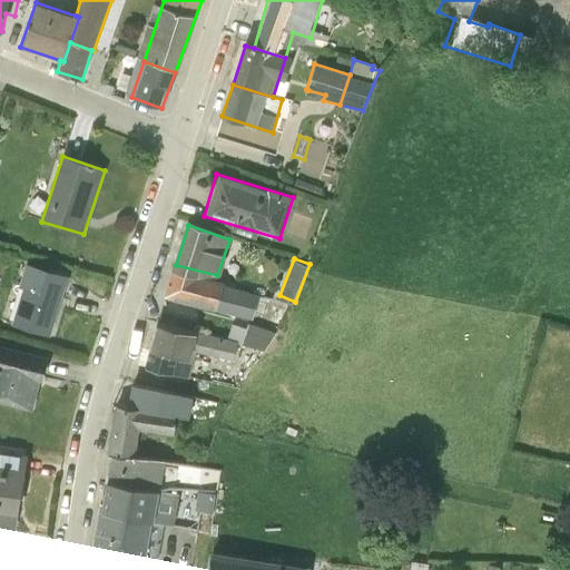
[(217,275),(176,265),(163,300),(215,312),(220,288),(222,284),(215,285),(217,275)]
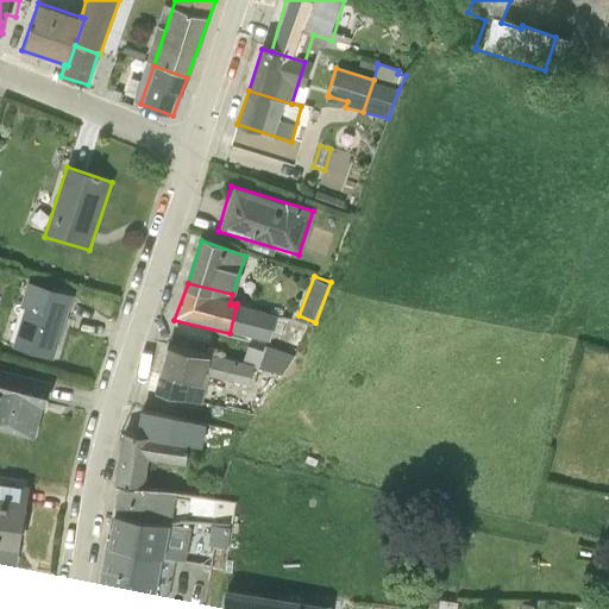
[(71,297),(26,284),(22,302),(24,303),(12,346),(55,358),(71,297)]
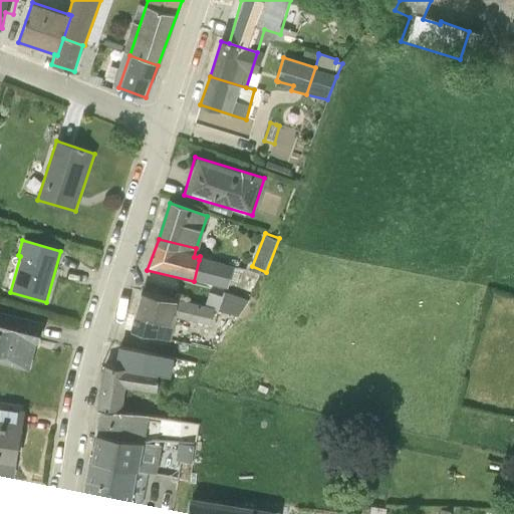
[(233,269),(199,260),(194,281),(227,290),(233,269)]
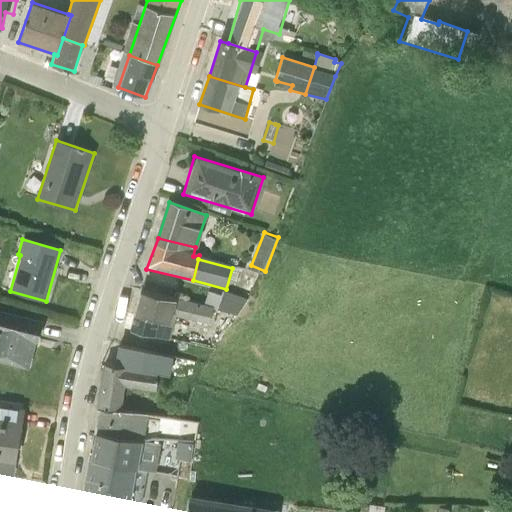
[(176,301),(140,292),(135,315),(158,320),(170,323),(172,316),(176,301)]
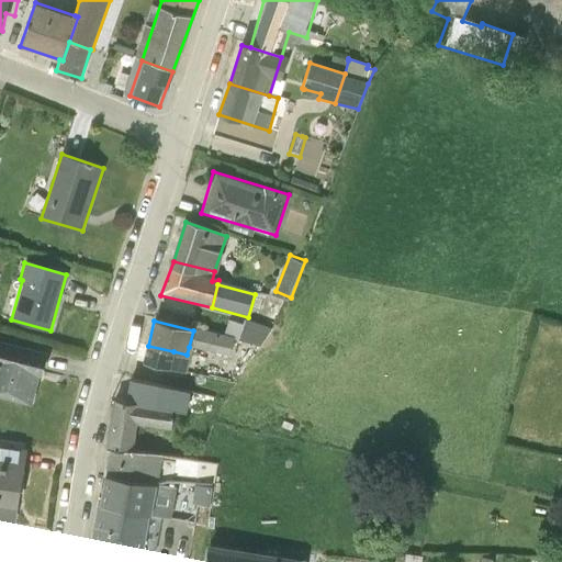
[(262,334),(243,326),(236,343),(256,350),(262,334)]
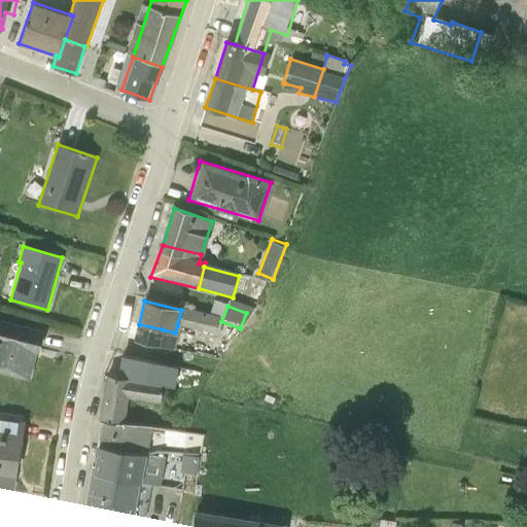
[(217,320),(181,310),(177,325),(213,335),(217,320)]
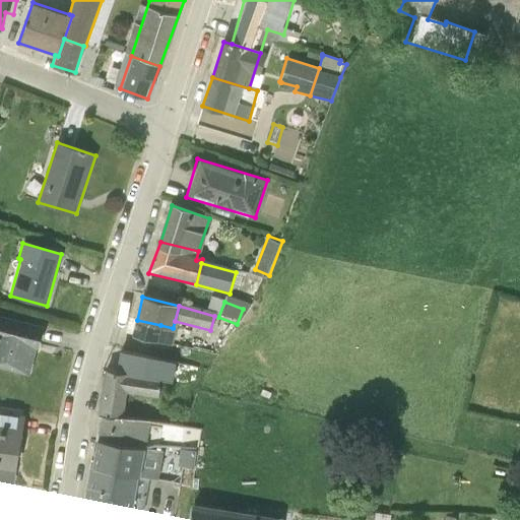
[(42,326),(0,313),(0,366),(28,374),(42,326)]
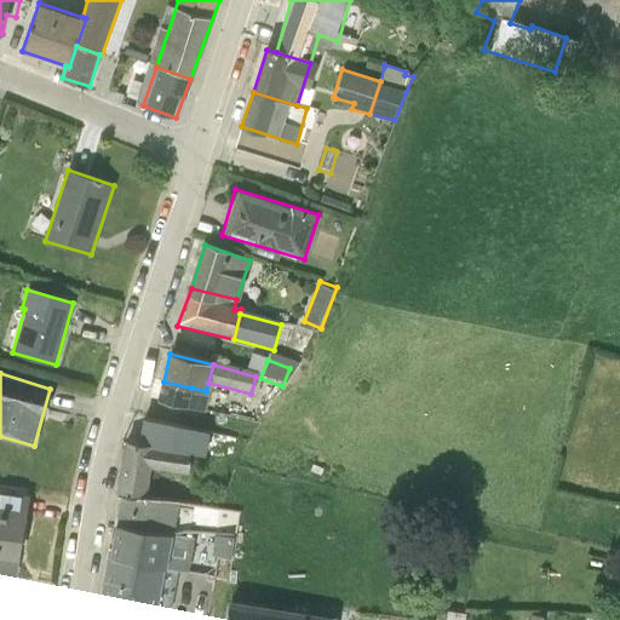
[(191,388),(164,382),(159,402),(187,408),(191,388)]
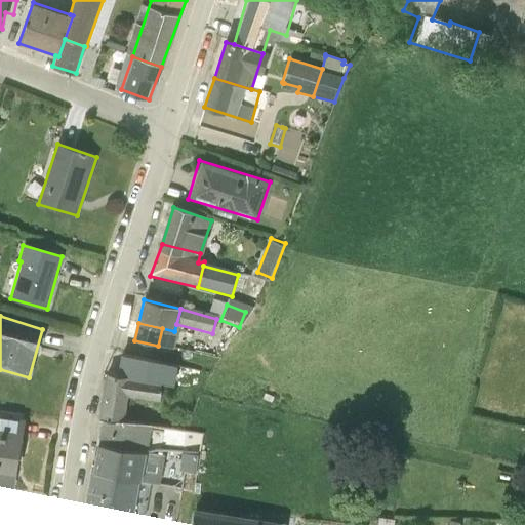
[(119,356),(116,376),(173,385),(176,366),(119,356)]
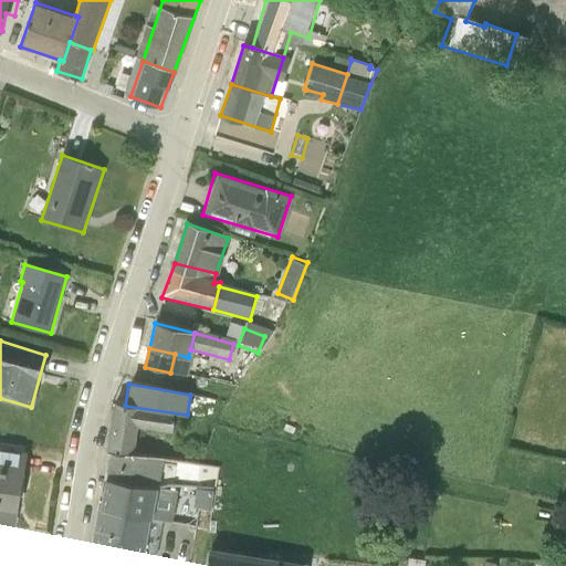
[(125,406),(115,404),(108,453),(133,453),(137,429),(173,432),(175,413),(125,406)]
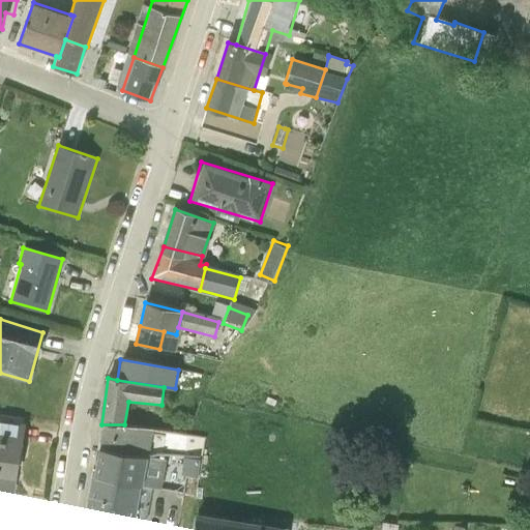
[(25,422),(0,417),(0,473),(15,476),(25,422)]
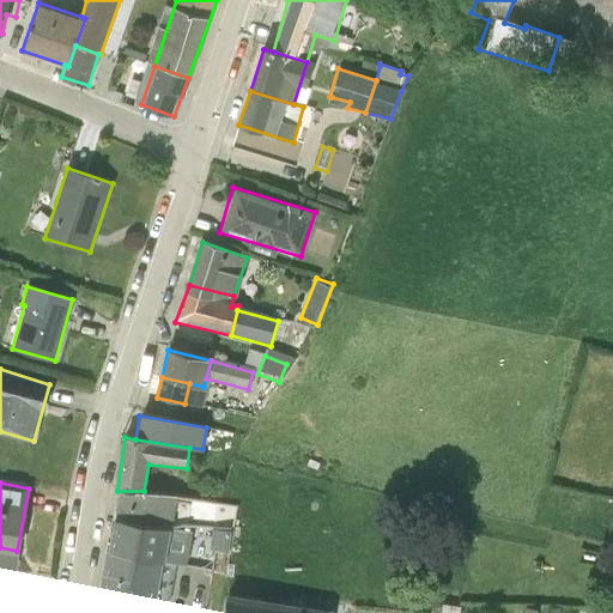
[(144,491),(117,491),(115,517),(171,527),(176,497),(144,491)]
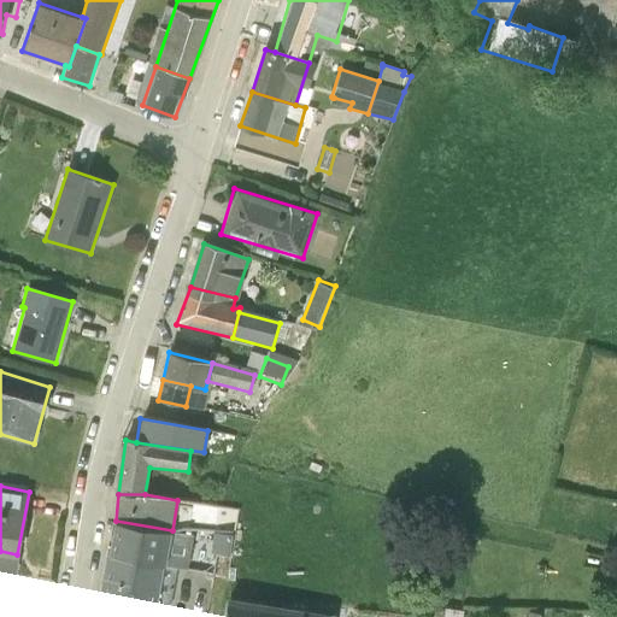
[(172,530),(116,521),(111,556),(165,565),(172,530)]
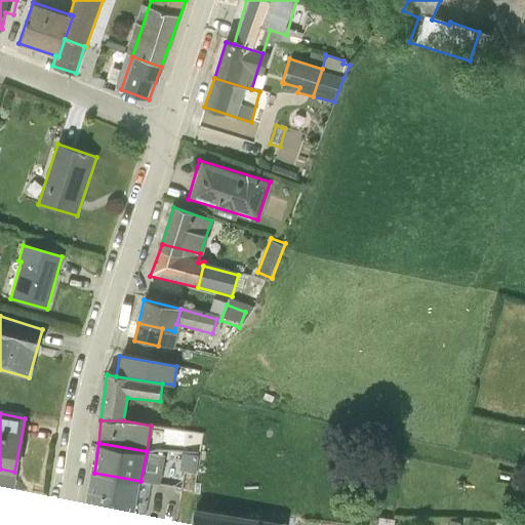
[(92,472),(84,511),(131,518),(140,481),(94,473),(92,472)]
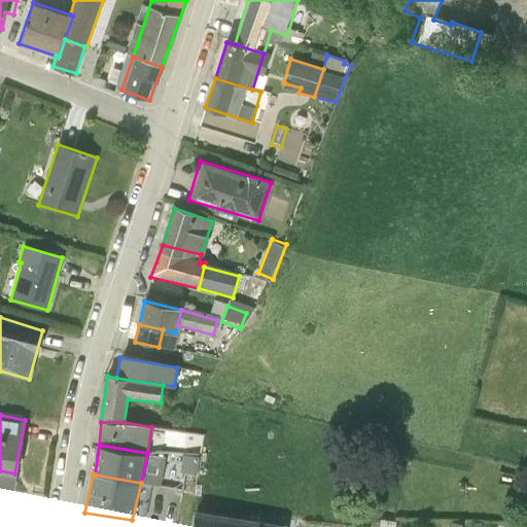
[(254,520),(197,511),(194,526),(283,526),(284,524),(254,520)]
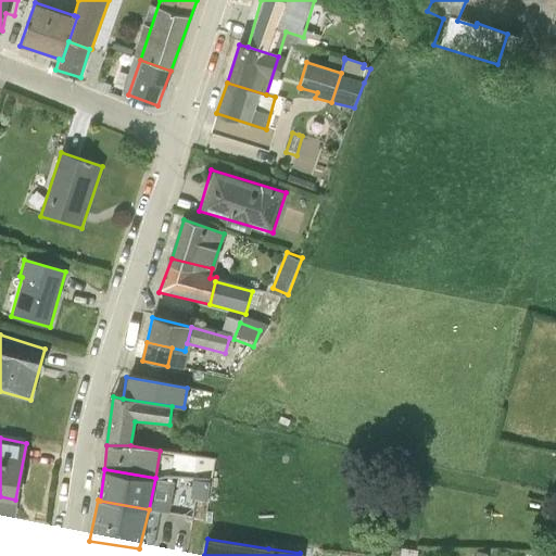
[(402,555),(417,555),(418,546),(403,546),(402,555)]
